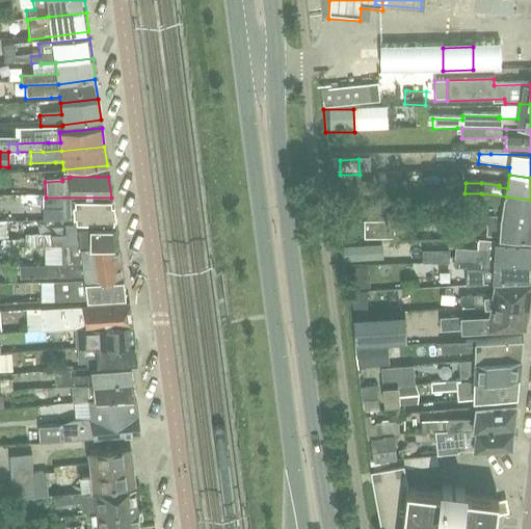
[(497,206),(505,206),(503,219),(530,219),(530,200),(506,196),(481,193),(465,193),(465,205),(497,206)]
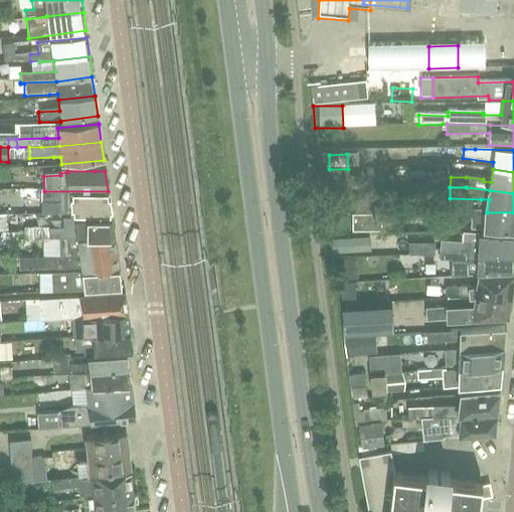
[(40,191),(40,192),(40,205),(62,205),(62,192),(40,191)]
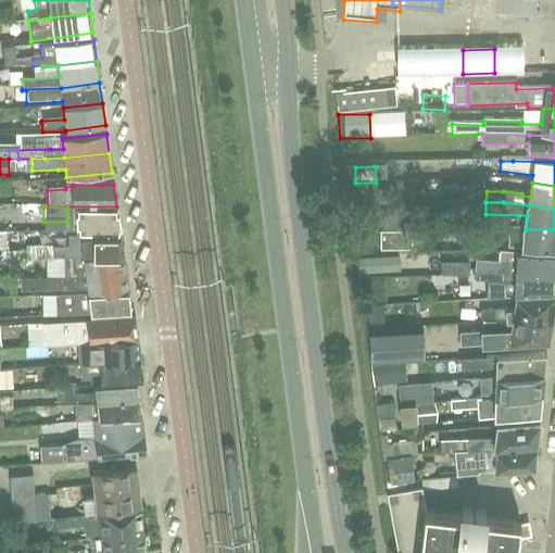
[(77,233),(120,234),(116,211),(76,211),(77,233)]
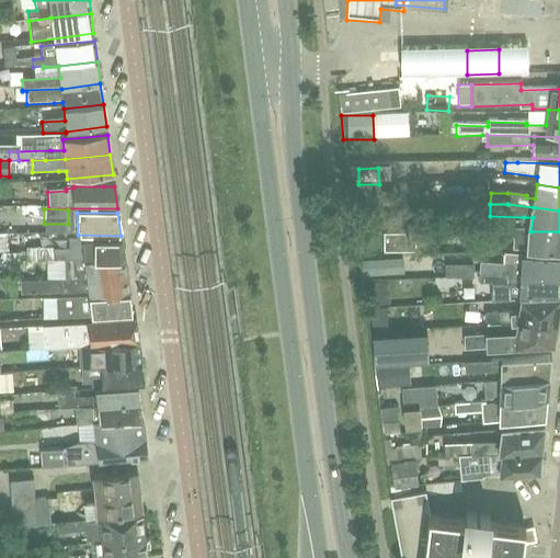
[(512,252),(559,255),(559,231),(530,231),(490,230),(490,240),(513,240),(512,252)]
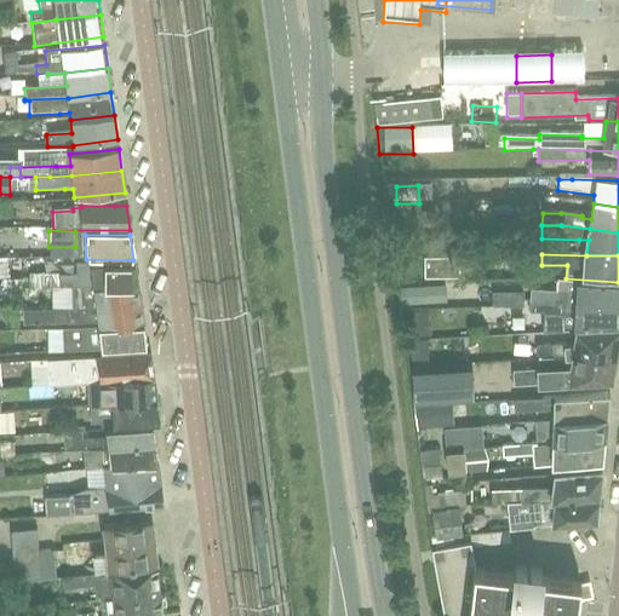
[(424,260),(424,280),(458,278),(458,260),(424,260)]
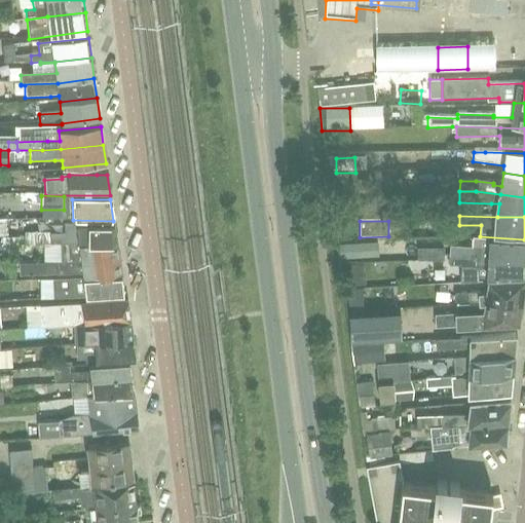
[(49,245),(116,245),(114,224),(64,223),(64,234),(50,235),(49,245)]
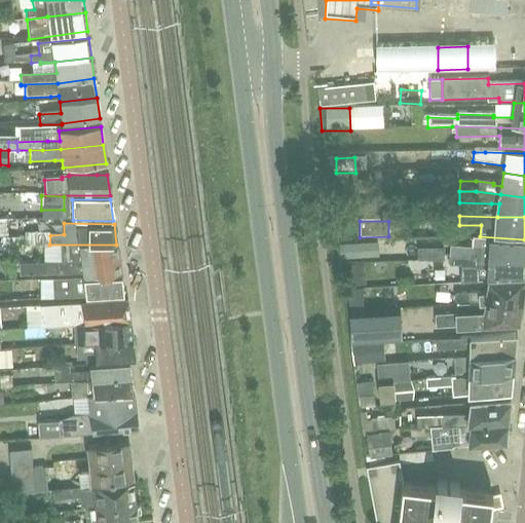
[(28,250),(28,238),(10,238),(10,250),(28,250)]
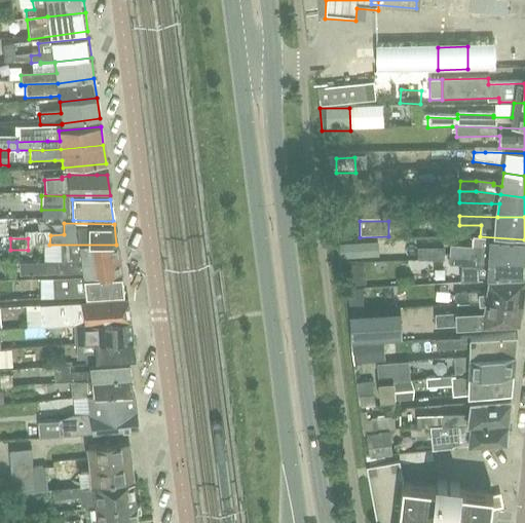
[(449,247),(449,257),(524,262),(524,241),(472,238),(472,249),(449,247)]
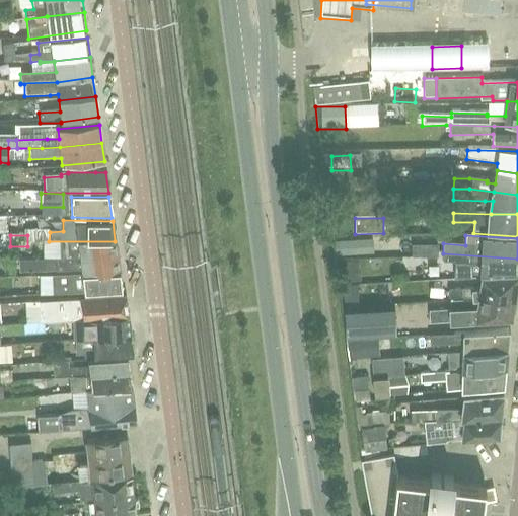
[(60,260),(117,259),(115,241),(49,241),(49,242),(59,242),(60,260)]
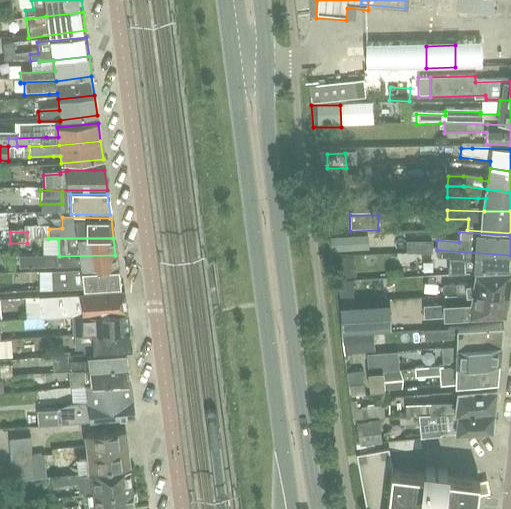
[(356,252),(355,240),(335,241),(335,253),(356,252)]
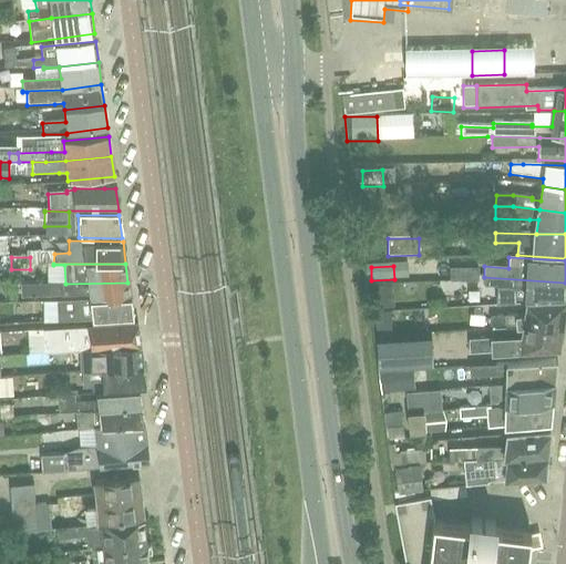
[(514,300),(524,300),(565,299),(565,291),(565,283),(484,277),(483,287),(497,288),(496,306),(514,305),(514,300)]
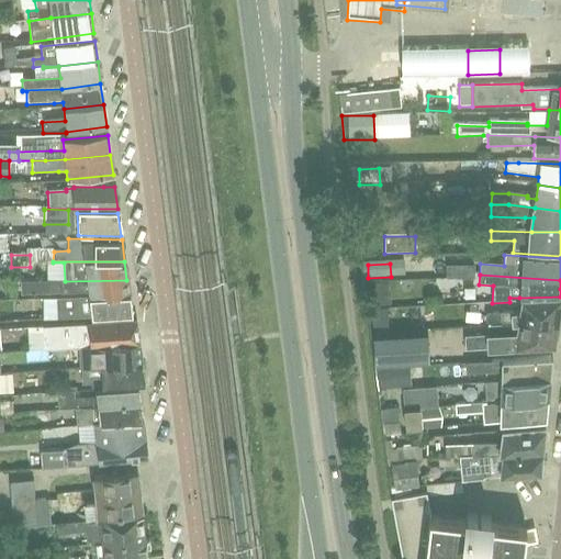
[(89,298),(128,297),(126,280),(65,281),(65,283),(62,283),(63,298),(89,297),(89,298)]
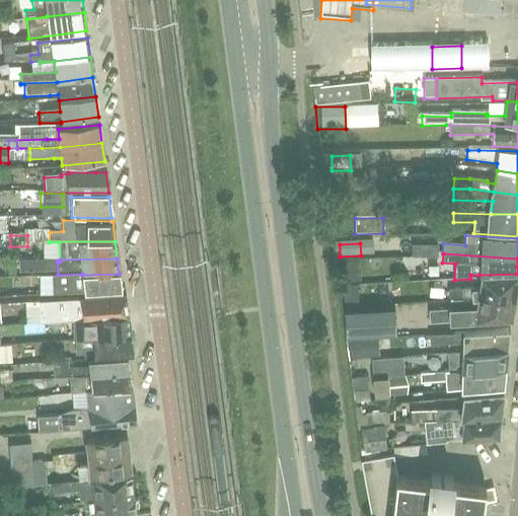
[(360,263),(340,264),(341,285),(361,284),(360,263)]
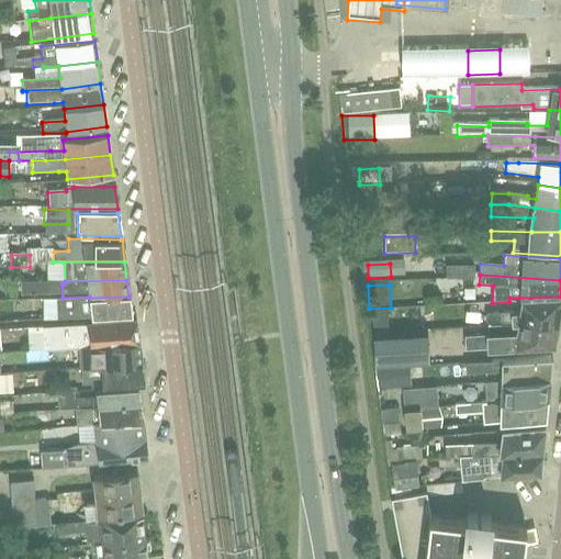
[(128,297),(89,298),(89,299),(56,300),(57,319),(131,315),(128,297)]
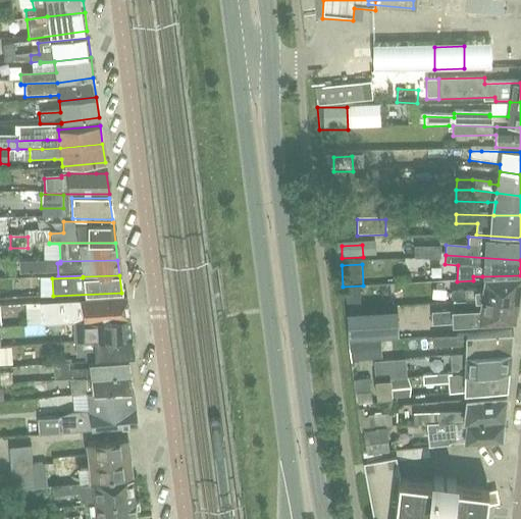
[(452,304),(464,303),(481,302),(482,299),(520,304),(520,297),(520,289),(518,289),(520,278),(483,280),(481,292),(451,293),(452,304)]
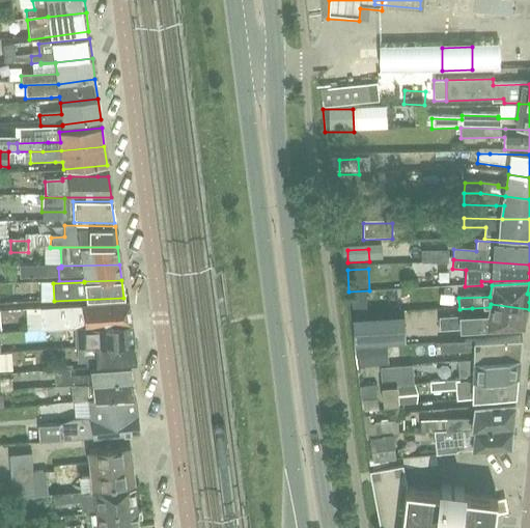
[(412,290),(412,300),(433,301),(433,290),(412,290)]
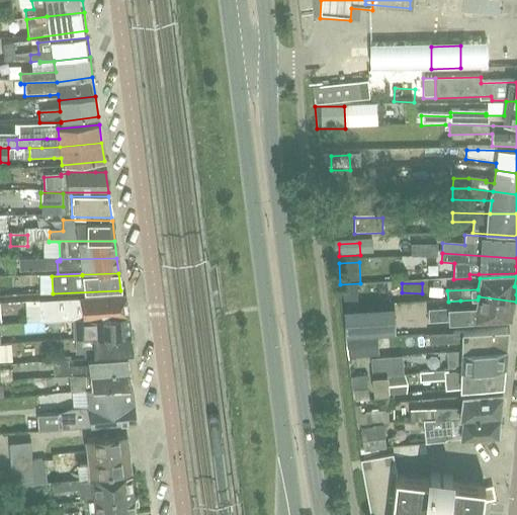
[(92,321),(127,318),(124,296),(39,304),(40,325),(72,322),(92,321)]
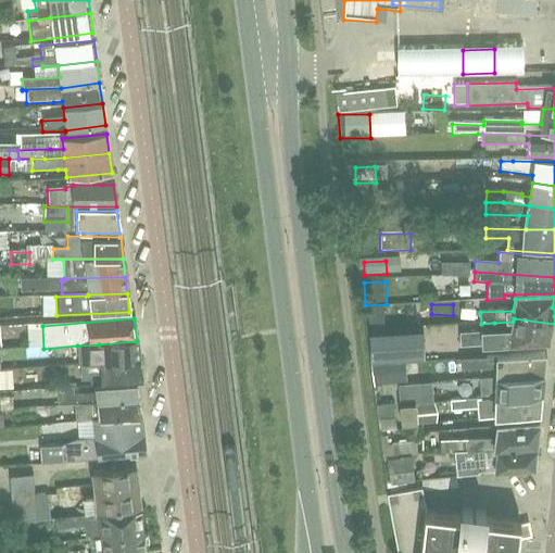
[(552,338),(554,324),(514,318),(513,322),(494,323),(481,324),(482,334),(459,335),(459,348),(547,342),(547,338),(552,338)]
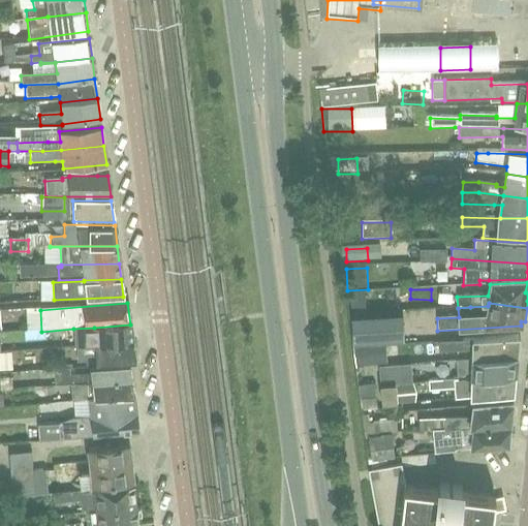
[(29,338),(30,331),(13,330),(14,318),(28,319),(28,310),(10,309),(8,336),(29,338)]
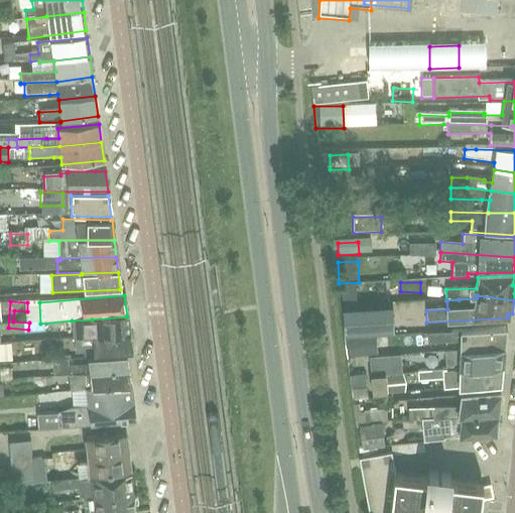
[(345,339),(393,336),(392,304),(344,307),(345,339)]
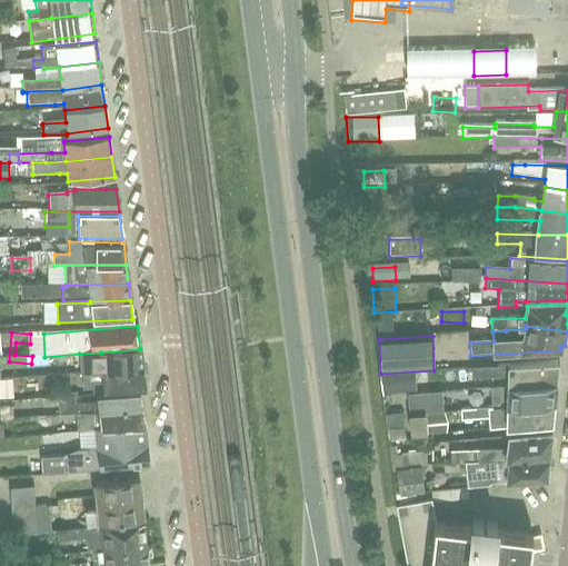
[(79,374),(142,369),(140,349),(101,353),(79,354),(79,374)]
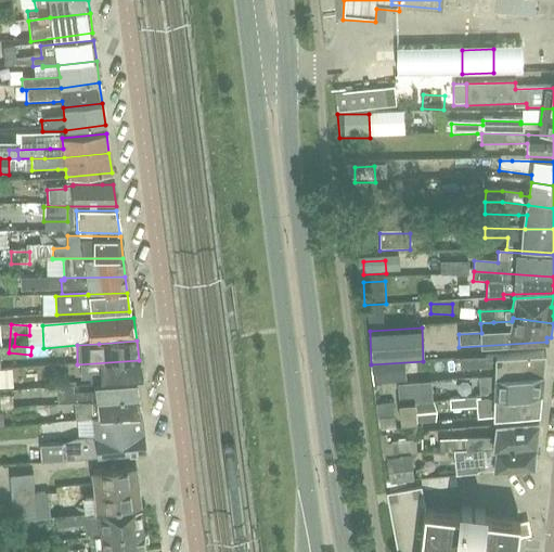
[(495,368),(494,377),(542,375),(544,355),(495,358),(459,360),(460,371),(495,368)]
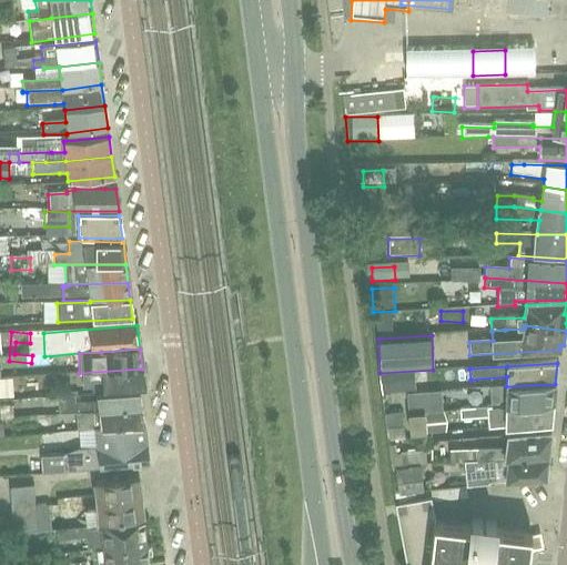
[(103,394),(139,391),(145,390),(142,369),(79,373),(79,374),(81,374),(82,392),(103,390),(103,394)]
